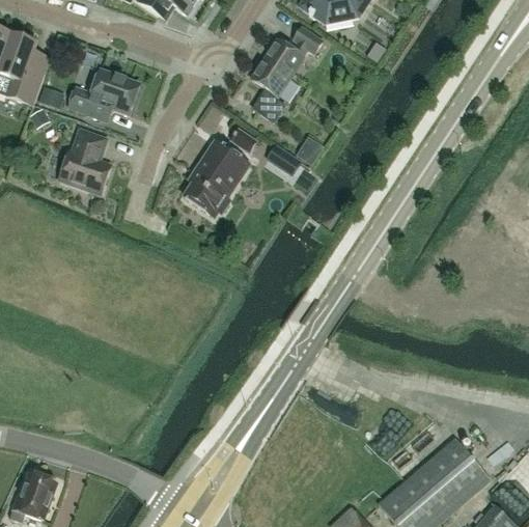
[(136,0),(158,16),(167,2),(172,6),(187,16),(196,0),(136,0)]
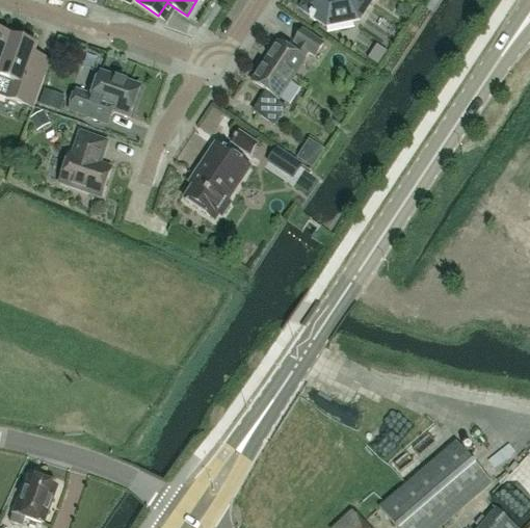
[(360,17),(370,0),(305,0),(302,3),(303,8),(326,23),(360,17)]
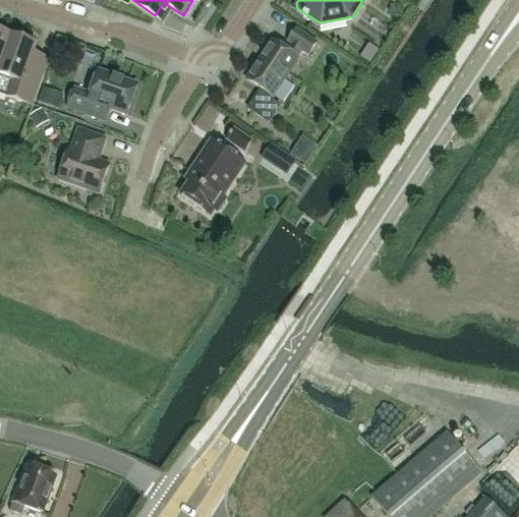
[(272,97),(273,95),(298,56),(297,55),(302,48),(309,52),(316,41),(296,27),(289,39),(293,42),(289,50),(273,39),(247,77),(261,87),(247,107),(270,121),(282,103),(272,97)]
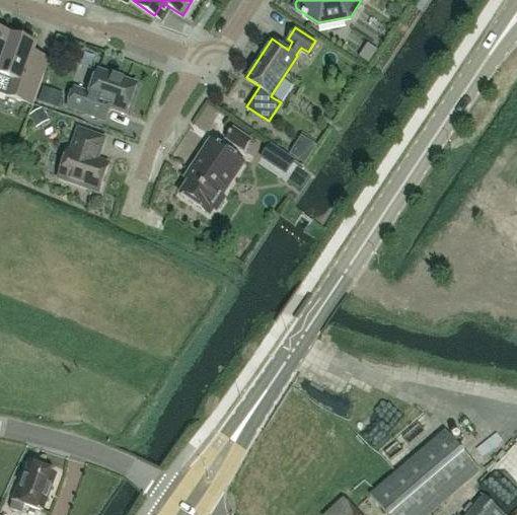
[(0,65),(11,34),(0,29),(0,65)]
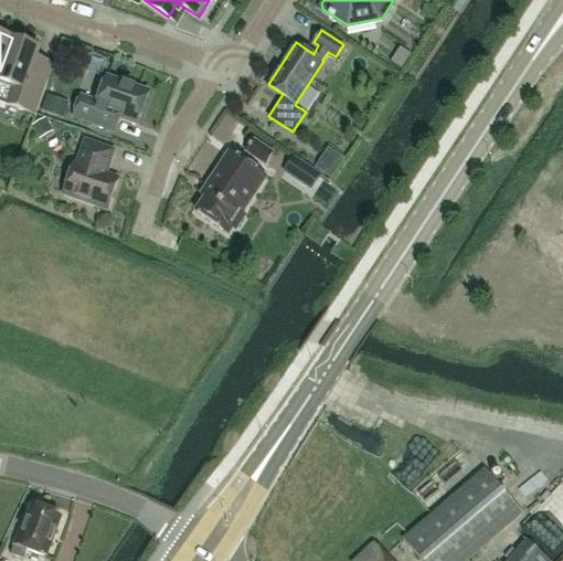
[(12,38),(0,71),(0,98),(36,112),(54,62),(36,55),(40,46),(12,38)]
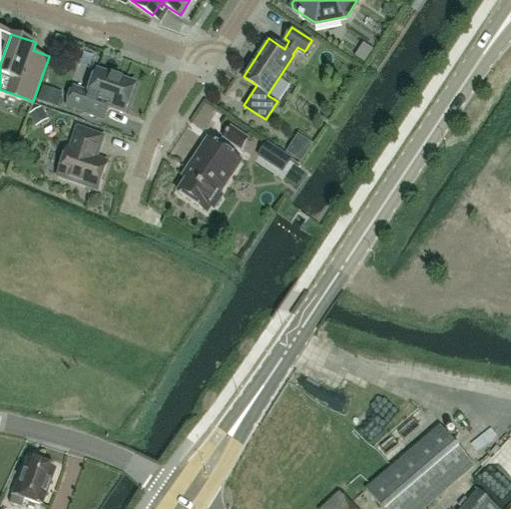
[(74,85),(67,103),(84,109),(105,116),(109,104),(125,109),(135,82),(97,68),(89,90),(74,85)]
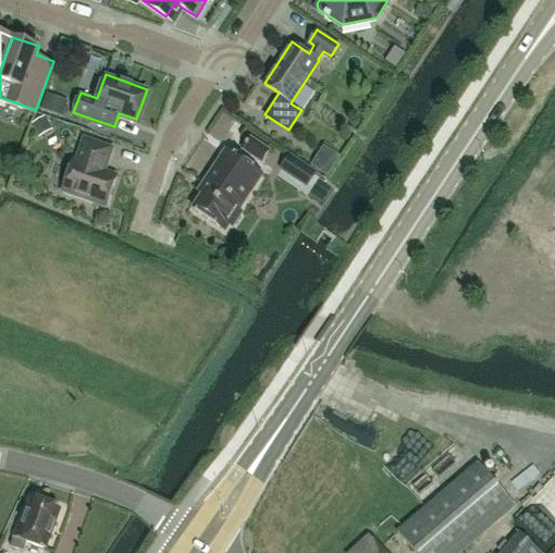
[(63,189),(106,205),(116,173),(105,169),(113,146),(84,136),(76,159),(74,158),(63,189)]
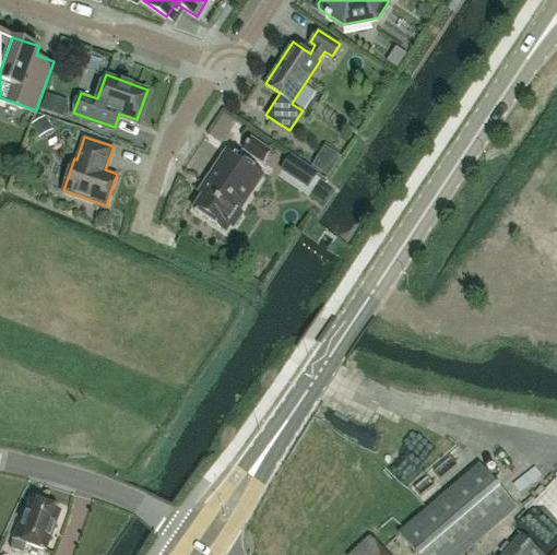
[(263,161),(271,150),(251,137),(244,148),(263,161)]
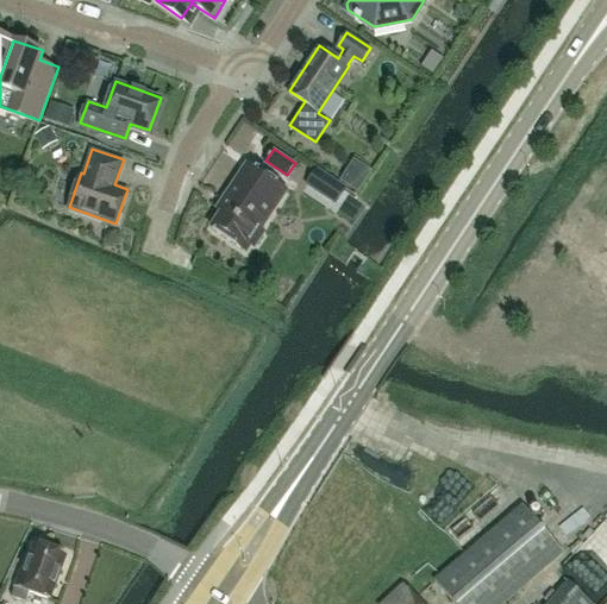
[(150,180),(155,164),(126,153),(121,169),(150,180)]
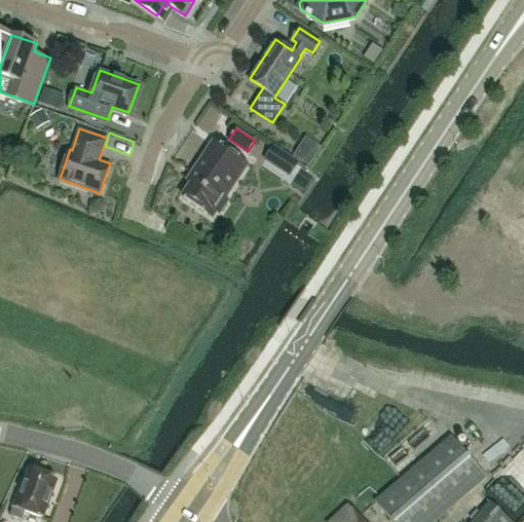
[(216,210),(222,209),(227,200),(226,195),(248,163),(213,140),(188,178),(192,181),(183,195),(213,215),(216,210)]
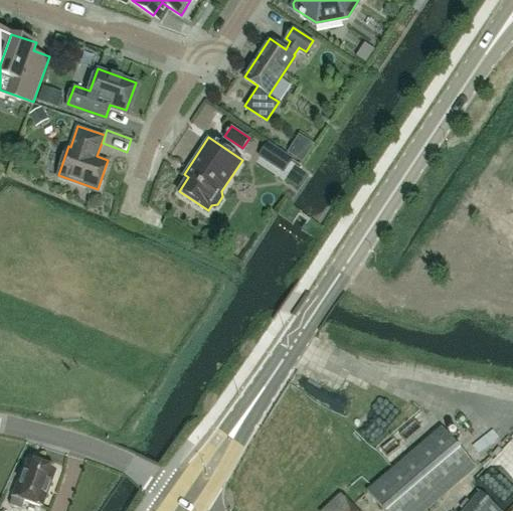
[(424,411),(402,426),(408,435),(430,421),(424,411)]
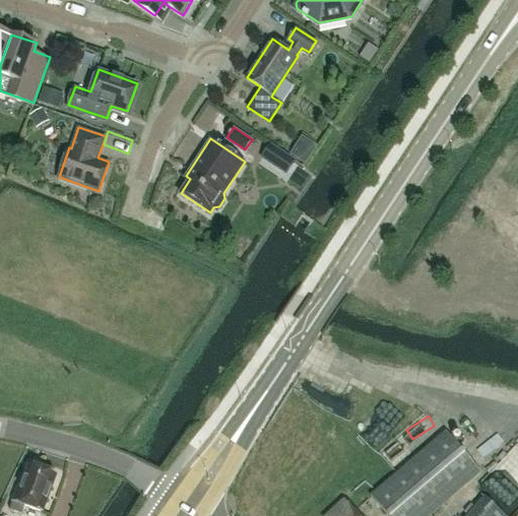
[(387,515),(426,515),(428,515),(480,468),(446,429),(369,495),(387,515)]
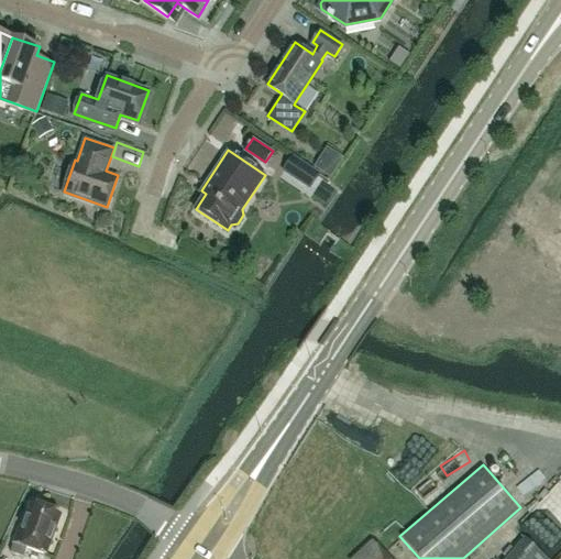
[(13,540),(15,541),(12,549),(24,554),(28,546),(45,552),(61,512),(57,511),(58,506),(34,497),(23,527),(19,526),(13,540)]
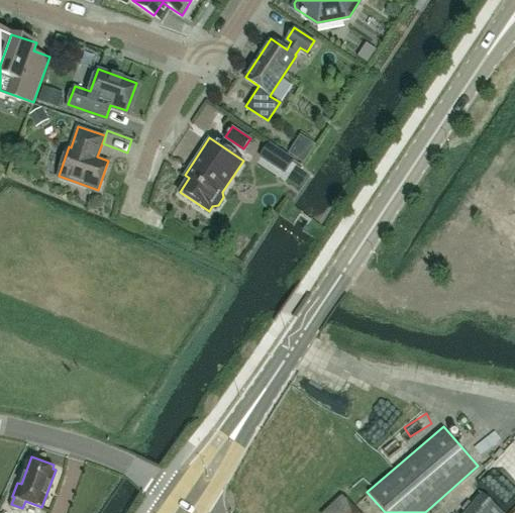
[(506,512),(483,492),(464,512),(506,512)]
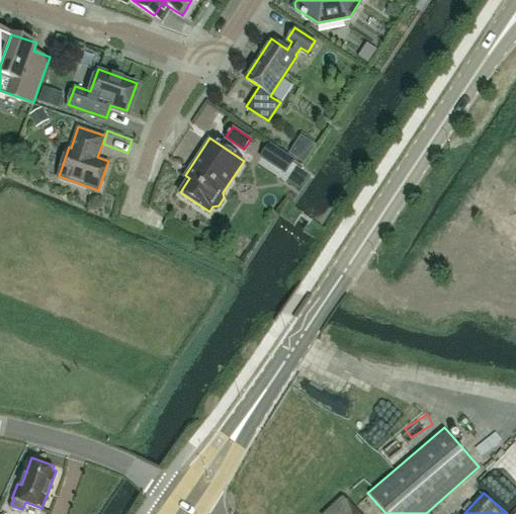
[(359,513),(343,496),(323,513),(359,513)]
